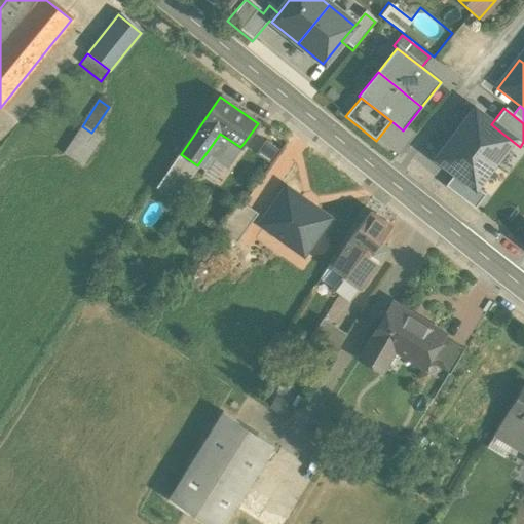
[(471,109),(453,133),(493,163),(511,140),(491,124),(471,109)]
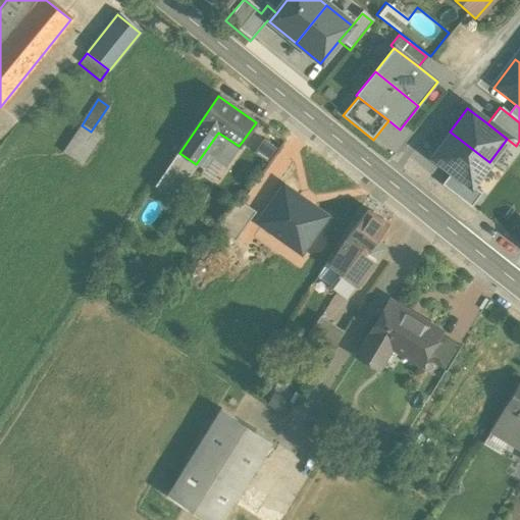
[(82,125),(62,154),(80,166),(99,137),(91,132),(82,125)]
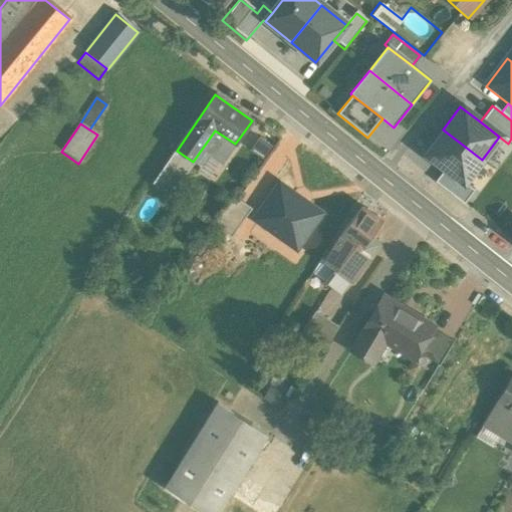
[(464,184),(482,160),(443,130),(424,154),(444,170),(464,184)]
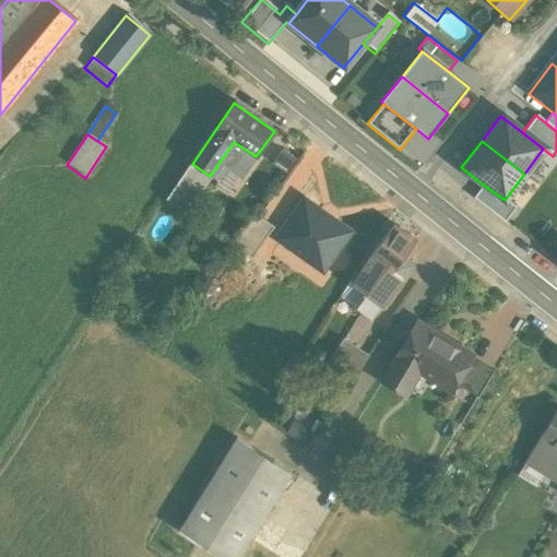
[(256,156),(234,142),(210,176),(218,182),(226,172),(239,181),(256,156)]
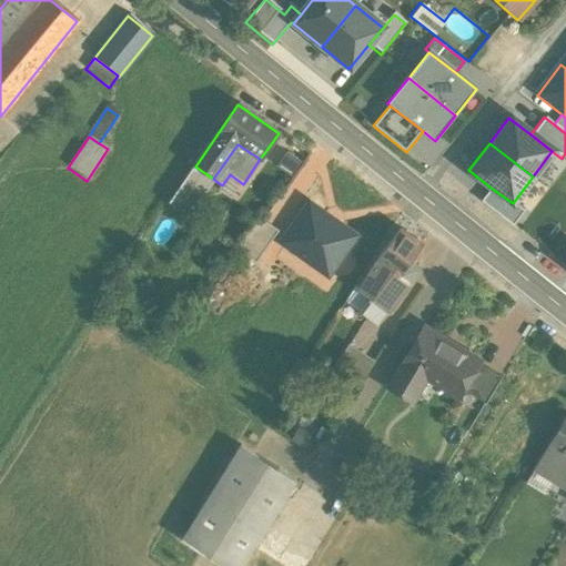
[(276,168),(292,178),(301,164),(285,154),(276,168)]
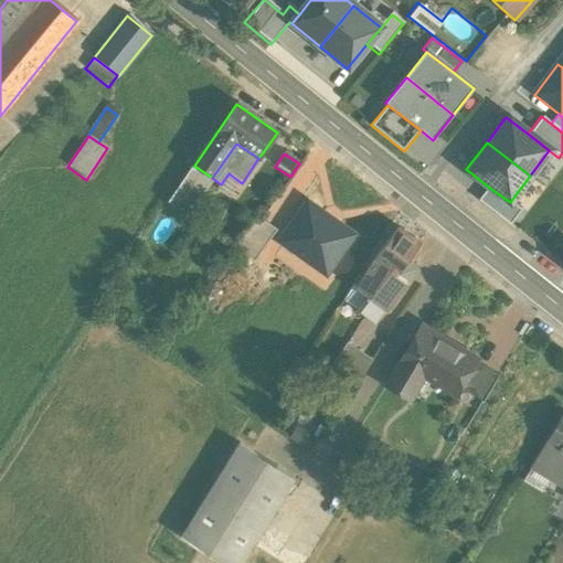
[(194,166),(167,202),(186,215),(206,187),(212,178),(194,166)]
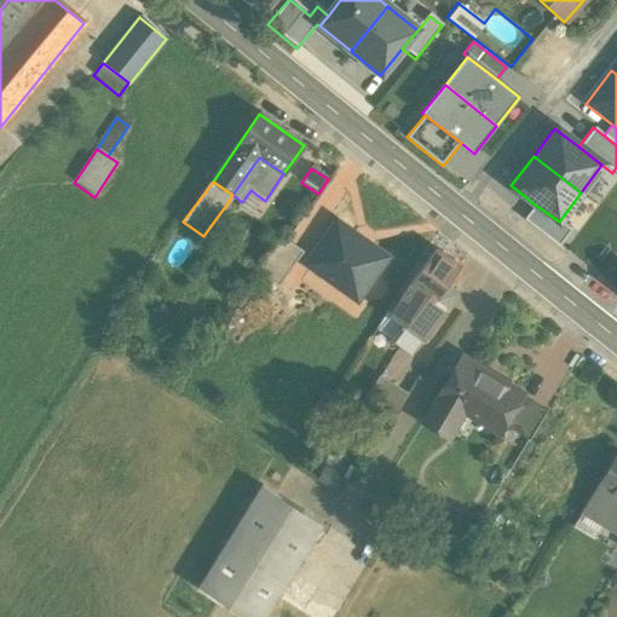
[(559,221),(535,205),(523,221),(557,247),(570,230),(559,221)]
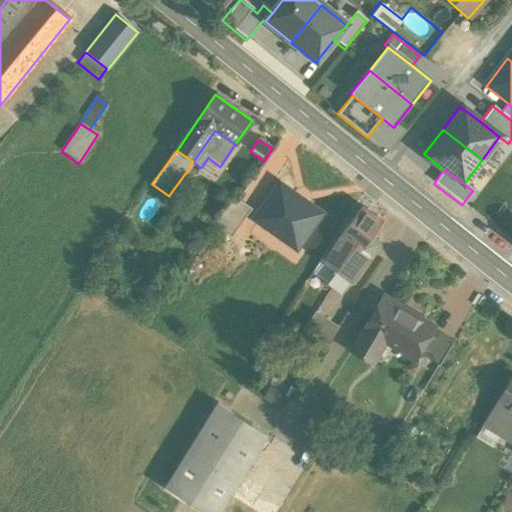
[(321,215),(278,184),(252,220),(295,250),(321,215)]
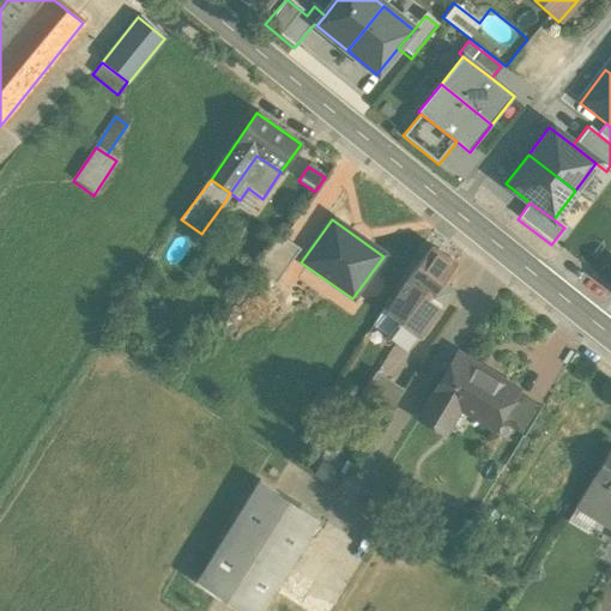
[(274,240),(254,270),(274,284),(296,253),(280,242),(280,243),(274,240)]
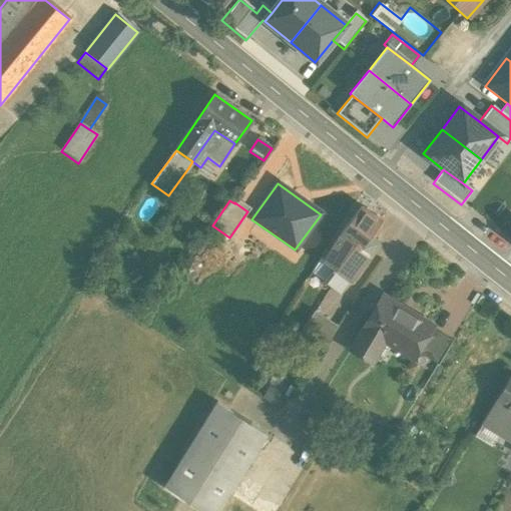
[(359,208),(338,235),(358,250),(362,244),(377,222),(359,208)]
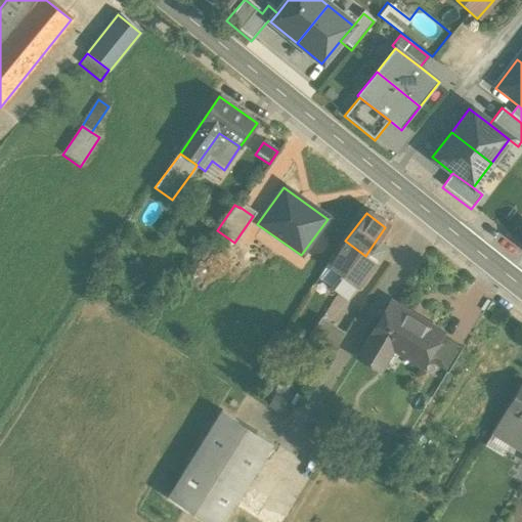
[(365,256),(345,241),(330,267),(339,274),(334,281),(345,290),(350,284),(354,287),(378,256),(370,250),(365,256)]
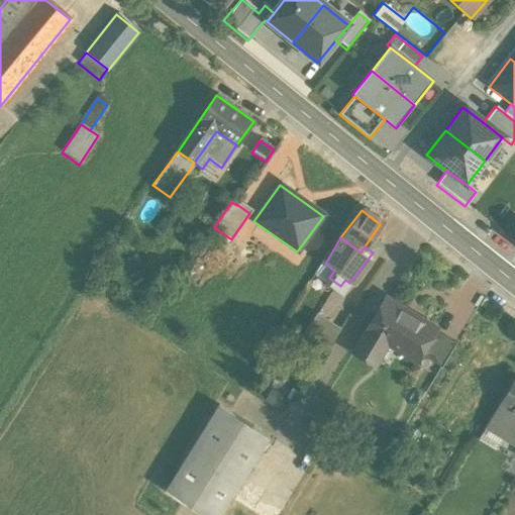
[(434,328),(385,299),(353,351),(373,364),(384,345),(390,344),(415,359),(419,353),(433,330),(434,328)]
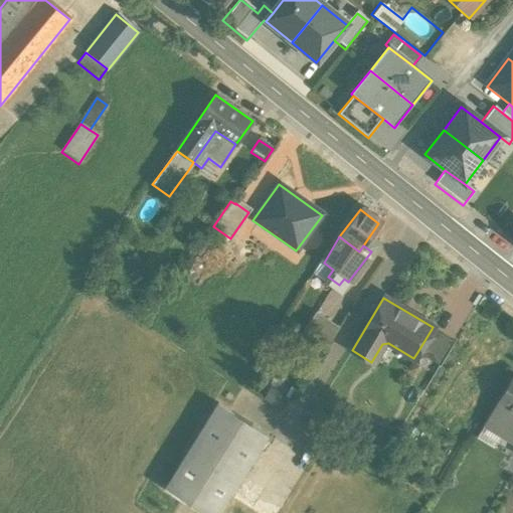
[(315,314),(301,336),(322,351),(337,328),(315,314)]
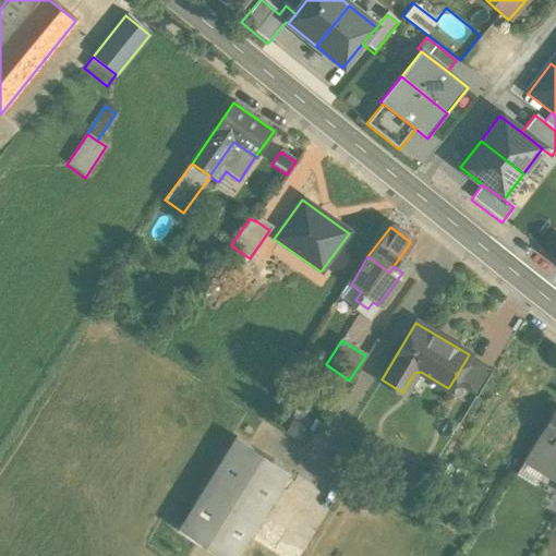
[(492,371),(468,357),(452,382),(476,397),(492,371)]
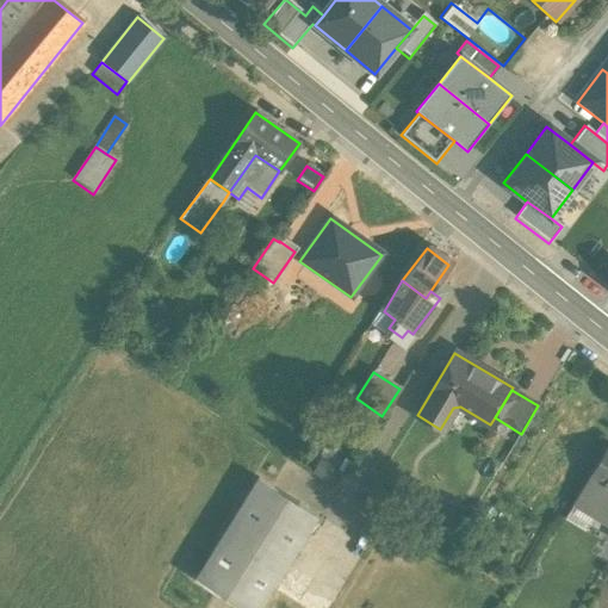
[(607,447),(588,481),(607,491),(607,447)]
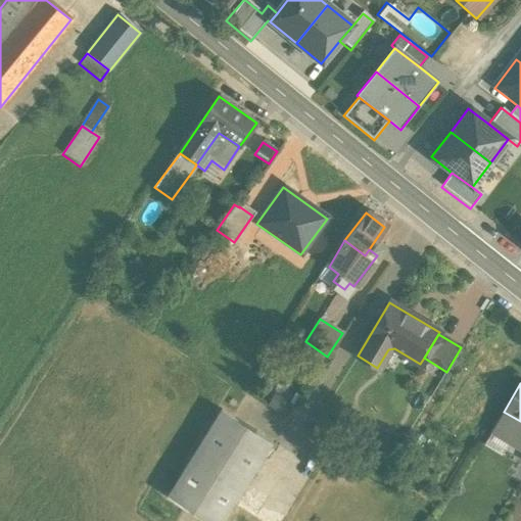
[(222,520),(272,443),(220,411),(166,498),(202,520),(222,520)]
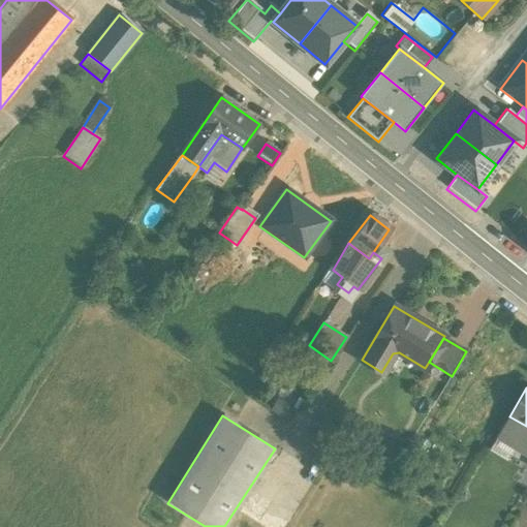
[(526,426),(509,416),(496,438),(526,457),(526,426)]
